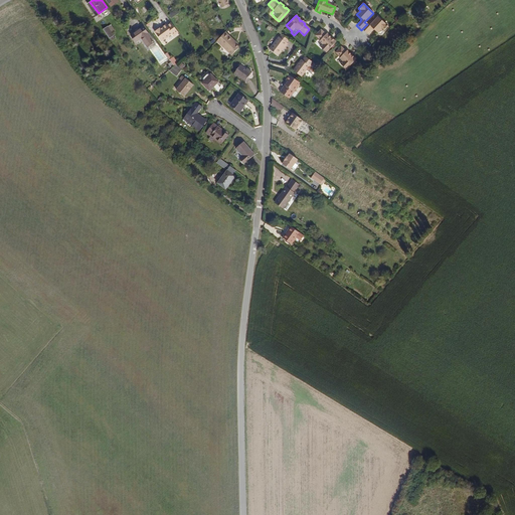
[(377,18),(369,26),(367,24),(361,30),(366,35),(370,30),(371,29),(373,31),(377,34),(380,31),(382,33),(387,27),(383,23),(377,18)]
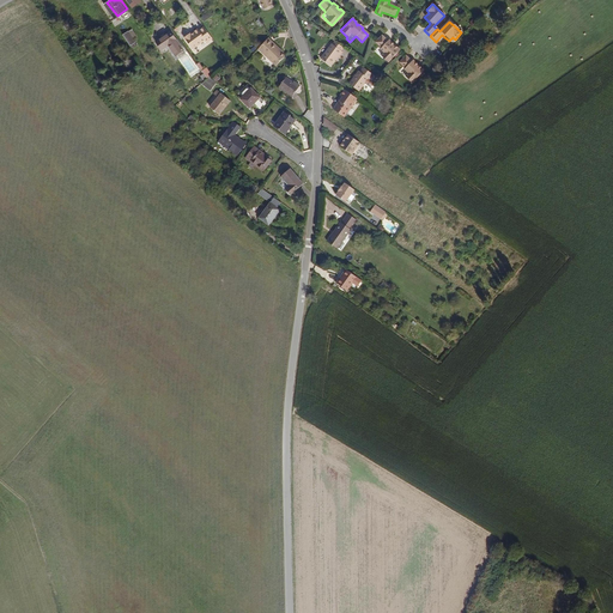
[(208,41),(213,37),(206,25),(201,29),(199,26),(195,30),(195,31),(193,32),(192,31),(186,35),(193,47),(206,38),(208,41)]
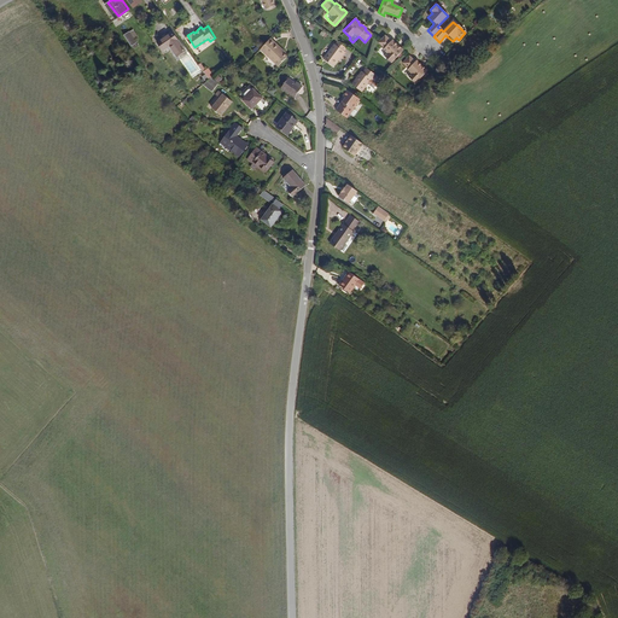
[(136,38),(140,35),(135,27),(126,33),(134,44),(135,42),(138,46),(141,44),(136,38)]
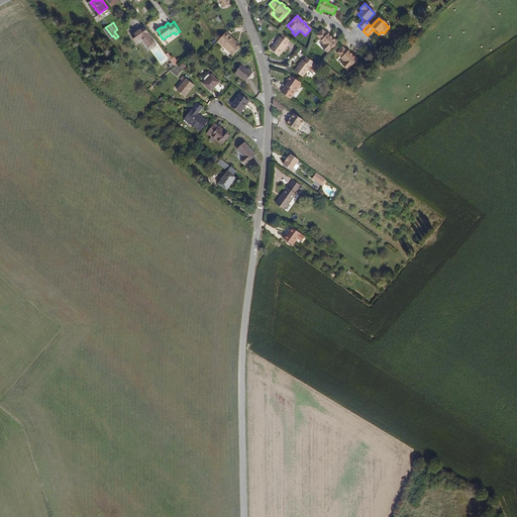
[(146,42),(152,38),(142,22),(130,29),(135,37),(141,33),(146,42)]
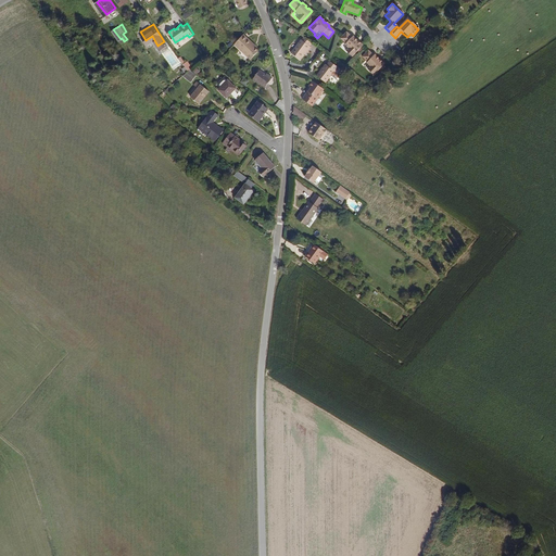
[(251,39),(251,37),(247,32),(237,42),(253,59),(262,50),(251,39)]
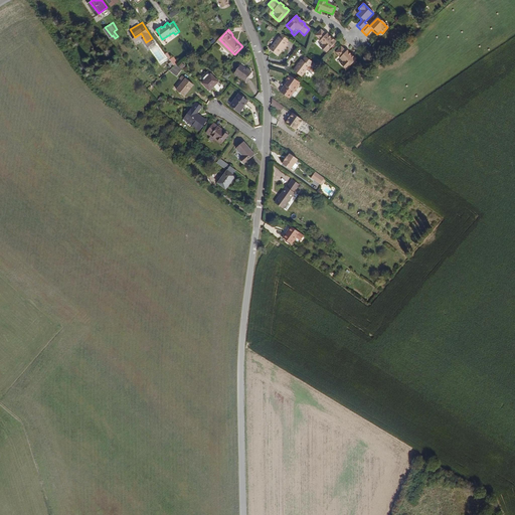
[(325,33),(324,34),(319,29),(313,35),(318,40),(318,41),(321,44),(318,47),(324,53),(334,42),(331,38),(330,39),(328,38),(329,37),(325,33)]
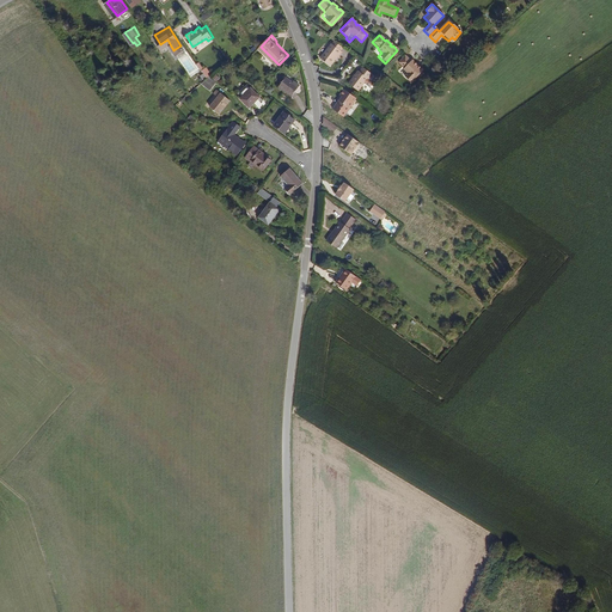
[(338,47),(331,41),(329,43),(328,43),(317,57),(325,65),(331,57),(334,54),(336,55),(338,51),(337,50),(338,47)]
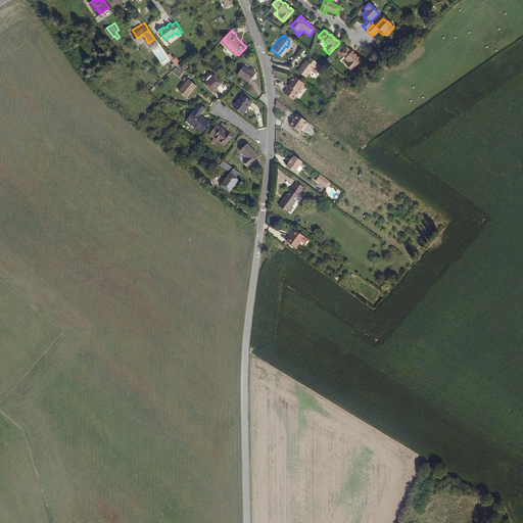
[(155,50),(162,65),(169,61),(161,47),(155,50)]
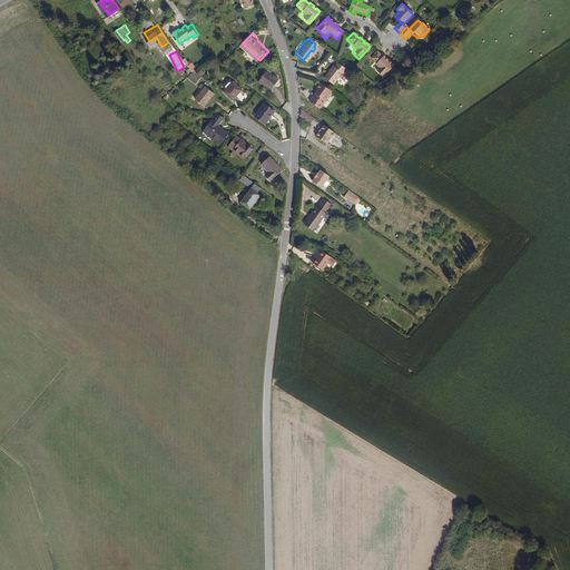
[(382,57),(381,58),(375,52),(370,59),(375,65),(374,65),(377,69),(374,72),(381,78),(393,66),(389,62),(387,64),(385,61),(386,60),(382,57)]
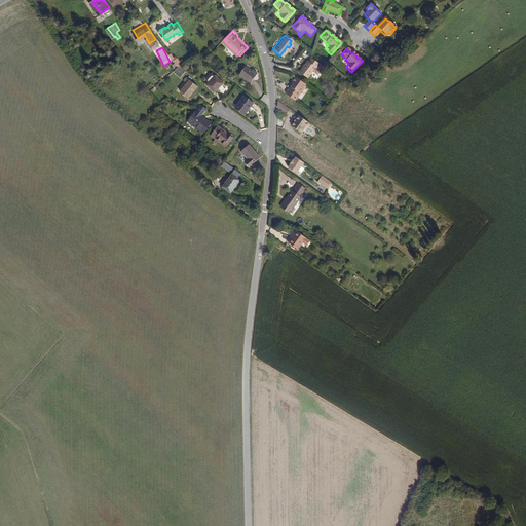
[(313,68),(316,64),(308,58),(306,62),(304,61),(295,71),(303,78),(312,68),(313,68)]
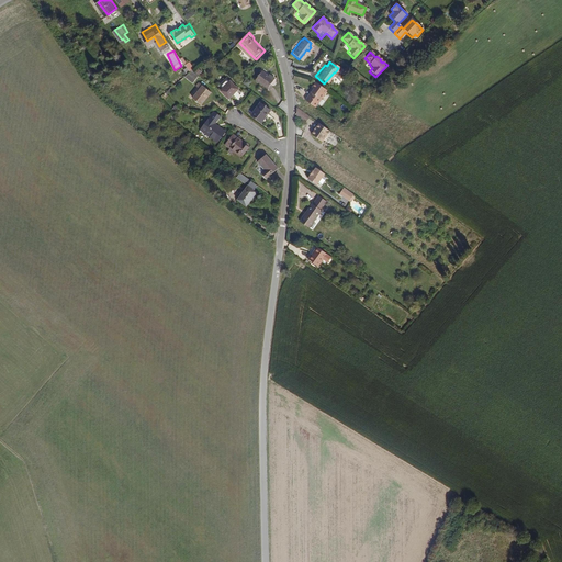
[(269,89),(276,80),(263,70),(257,79),(269,89)]
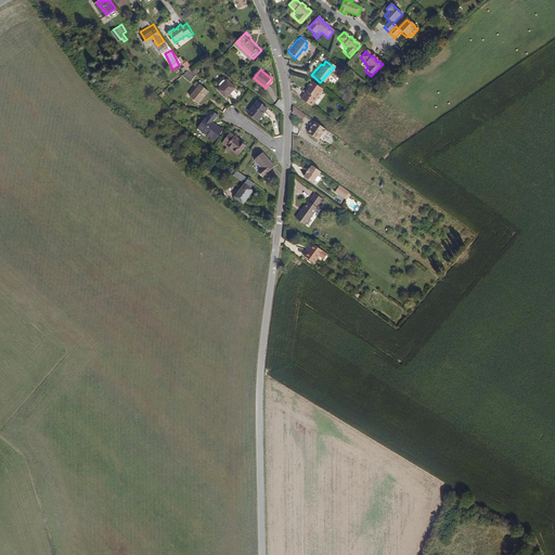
[(190,82),(195,77),(189,71),(188,72),(185,73),(182,76),(190,82)]
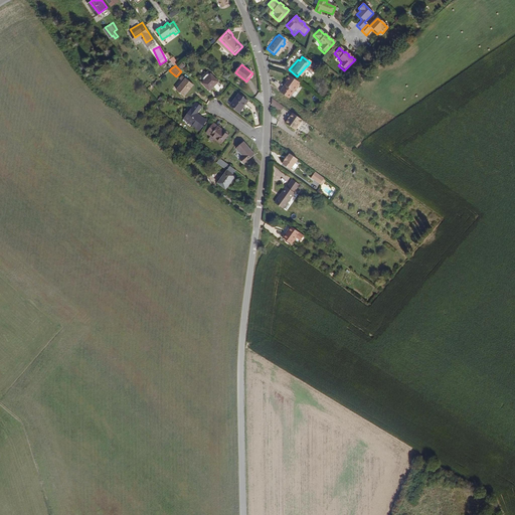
[(222,76),(227,79),(230,74),(225,71),(222,76)]
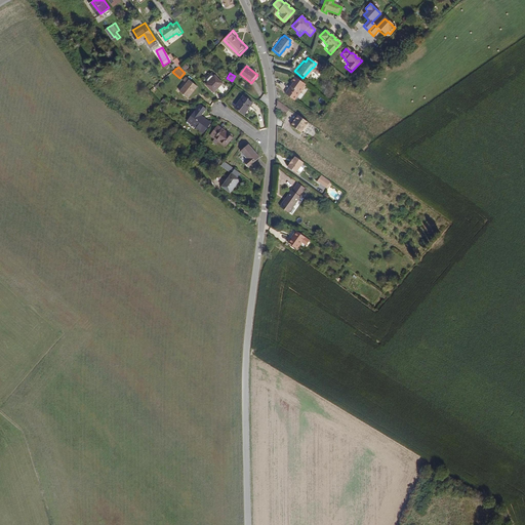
[(215,93),(224,84),(215,76),(207,86),(215,93)]
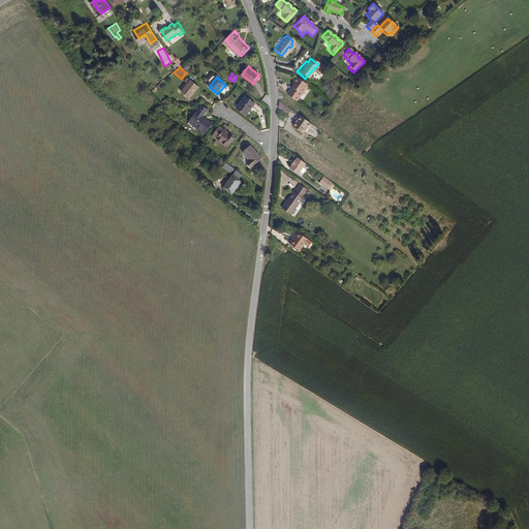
[(189,99),(198,88),(187,78),(184,82),(187,85),(181,93),(189,99)]
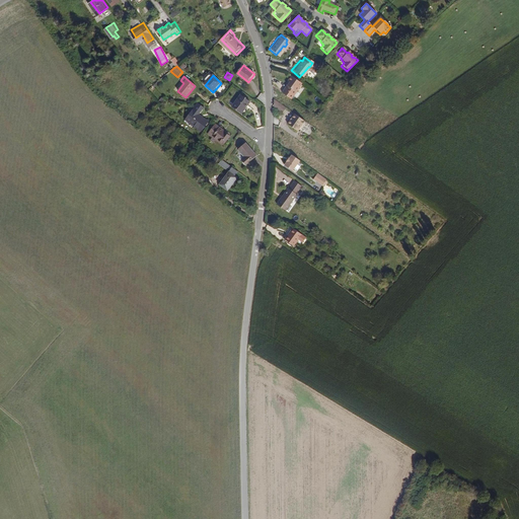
[(294,99),(305,83),(295,76),(292,80),(293,82),(285,93),(294,99)]
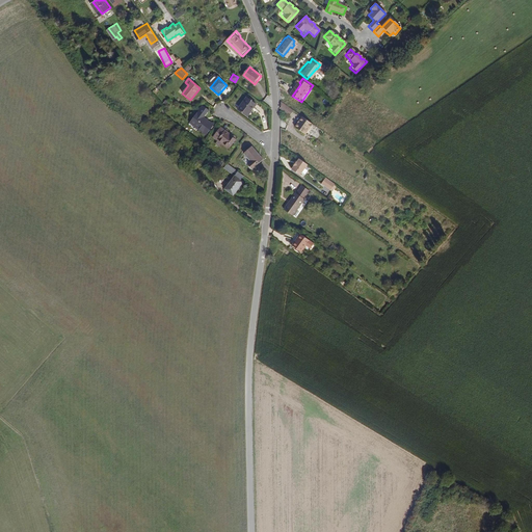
[(249,116),(258,104),(248,97),(239,109),(249,116)]
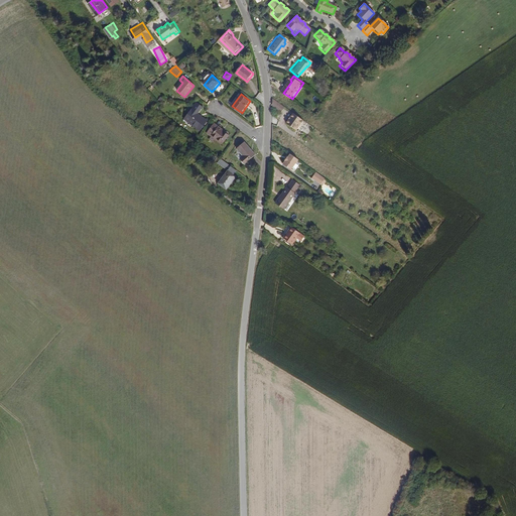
[(284,106),(274,98),(272,97),(272,106),(280,112),(284,106)]
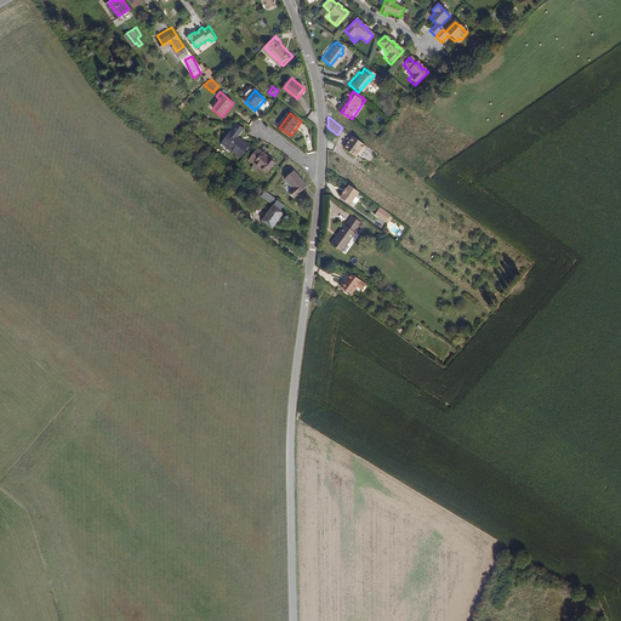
[(234,137),(241,127),(234,123),(221,143),(224,146),(226,144),(232,148),(231,149),(240,157),(249,144),(241,140),(240,141),(234,137)]
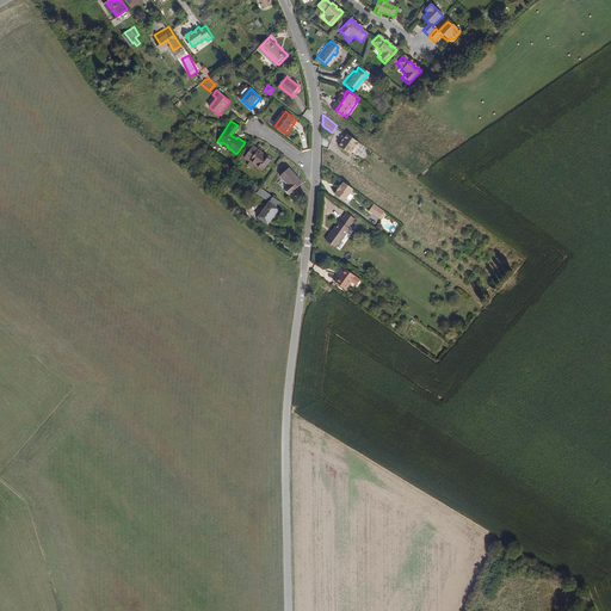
[(355,146),(359,140),(346,131),(338,143),(350,152),(355,146)]
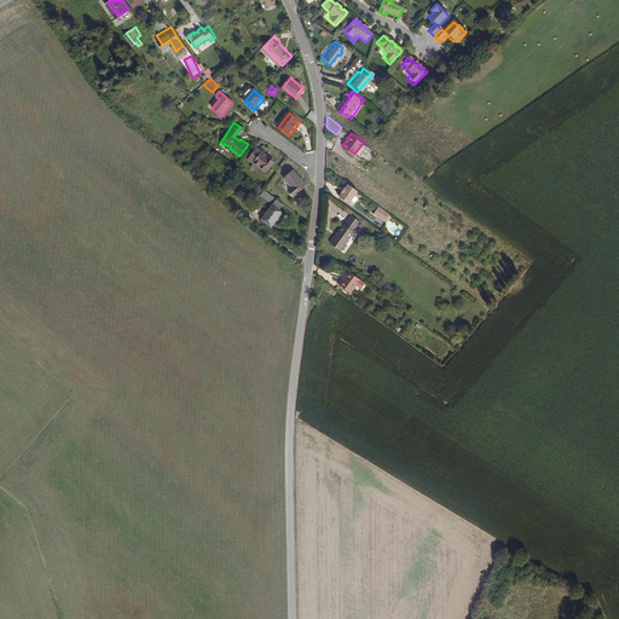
[(266,156),(267,154),(256,148),(249,157),(255,162),(255,161),(259,163),(259,165),(267,171),(275,161),(266,156)]
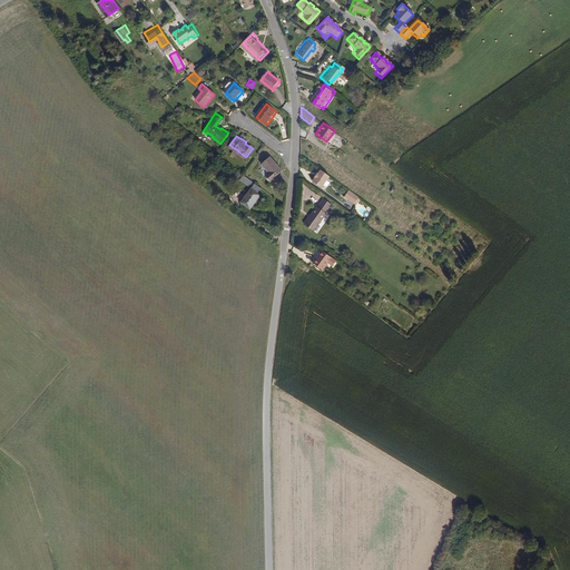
[(269,179),(282,170),(271,155),(262,161),(268,172),(265,174),(269,179)]
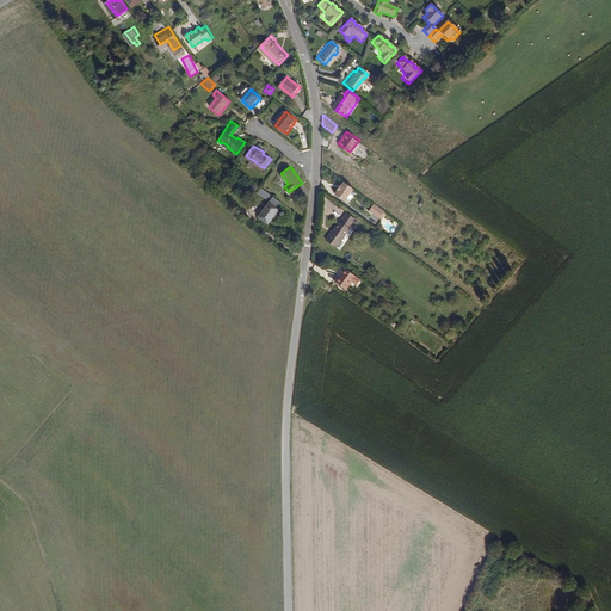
[(351,187),(352,185),(343,179),(334,191),(344,197),(345,195),(349,197),(353,190),(351,187)]
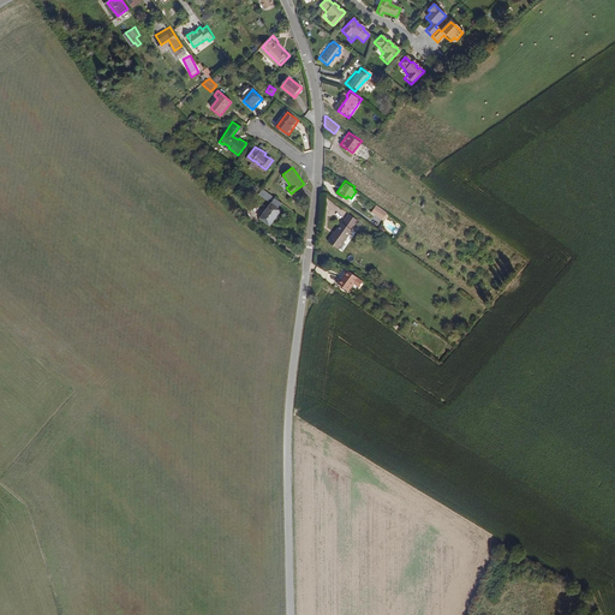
[(269,202),(273,196),(263,189),(258,193),(269,202)]
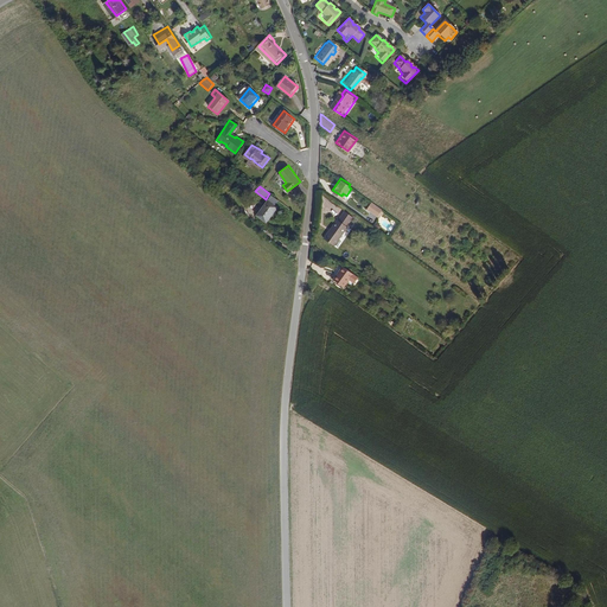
[(278,199),(270,193),(261,205),(272,213),(278,206),(275,204),(278,199)]
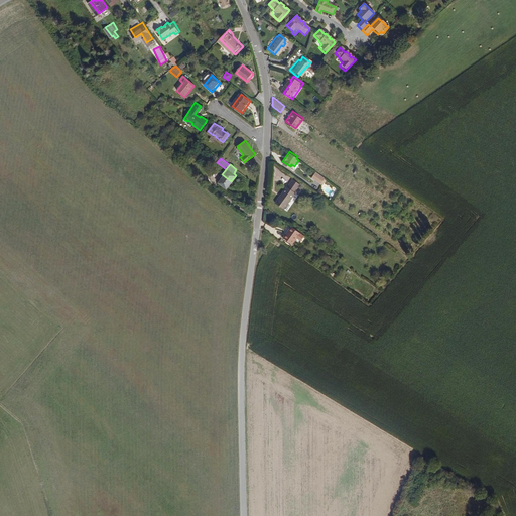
[(319,182),(325,176),(315,170),(311,176),(319,182)]
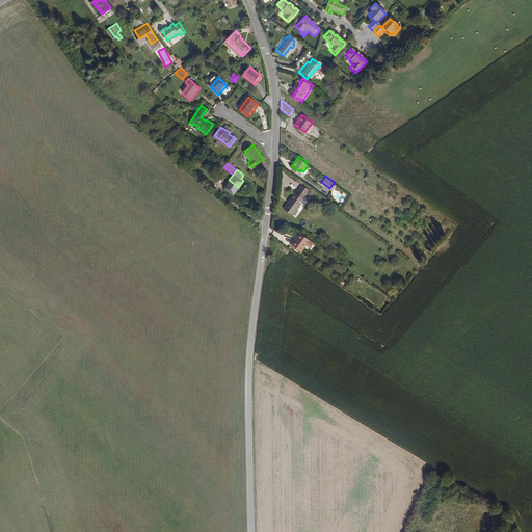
[(233,194),(238,187),(229,180),(223,187),(233,194)]
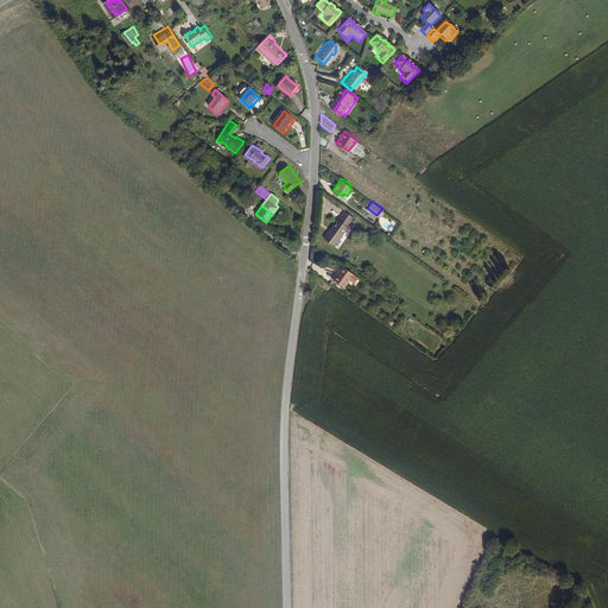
[(347,225),(354,216),(344,210),(339,219),(337,219),(324,236),(335,245),(348,226),(347,225)]
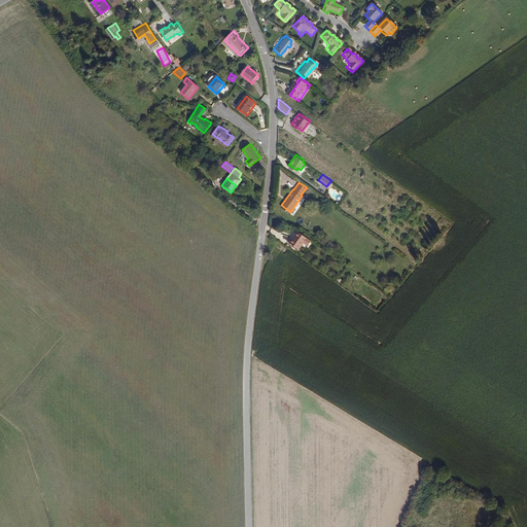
[(339,201),(342,197),(331,188),(326,197),(329,199),(331,197),(339,201)]
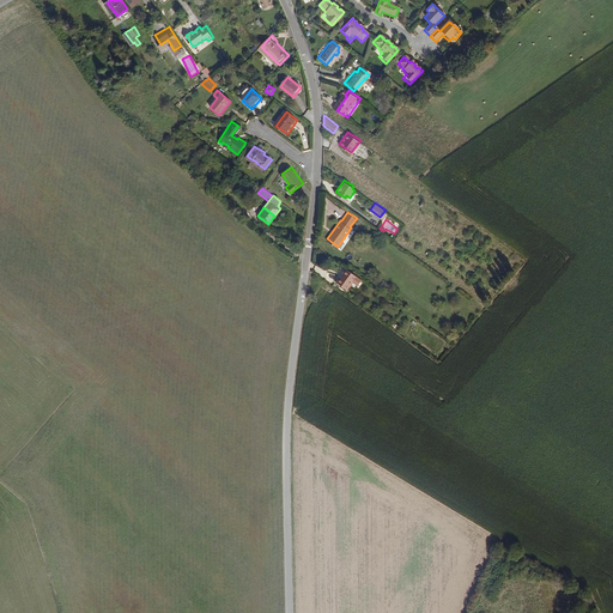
[(357,283),(360,277),(345,266),(337,277),(347,284),(352,279),(357,283)]
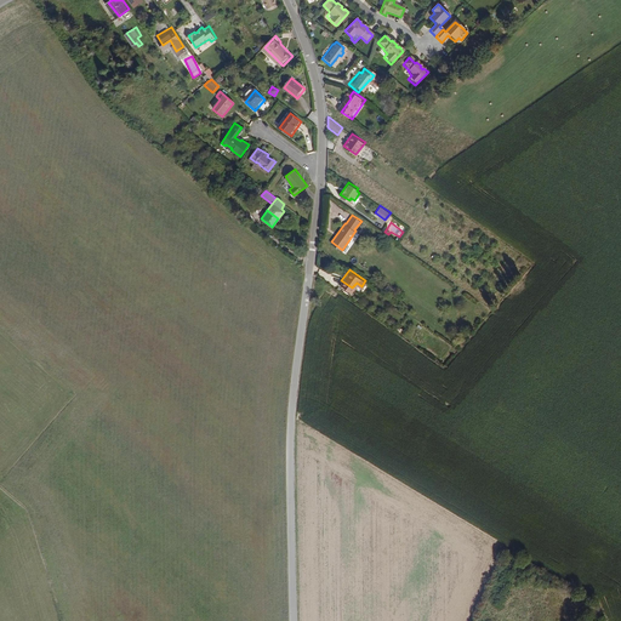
All buildings are outlined.
